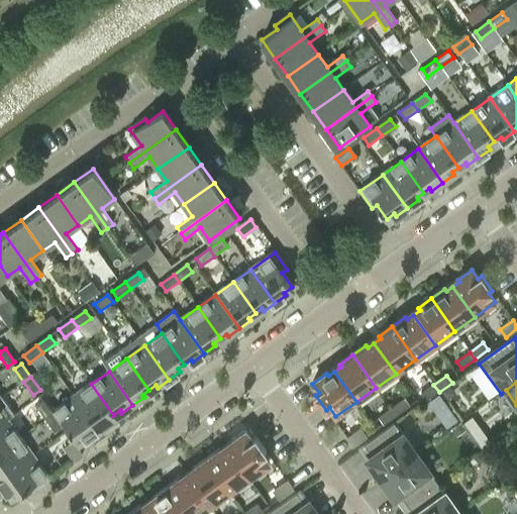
[(113,415),(91,384),(74,397),(97,430),(108,422),(107,420),(113,415)]
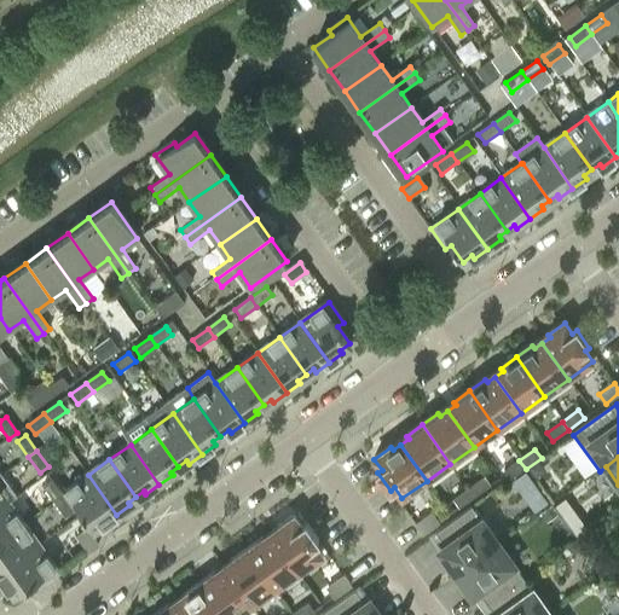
[(526,469),(519,460),(503,471),(510,480),(526,469)]
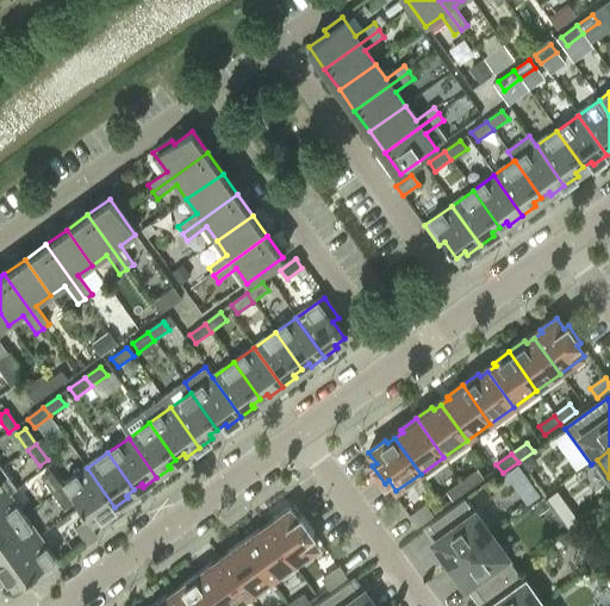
[(114,507),(87,468),(64,483),(91,520),(99,514),(101,517),(114,507)]
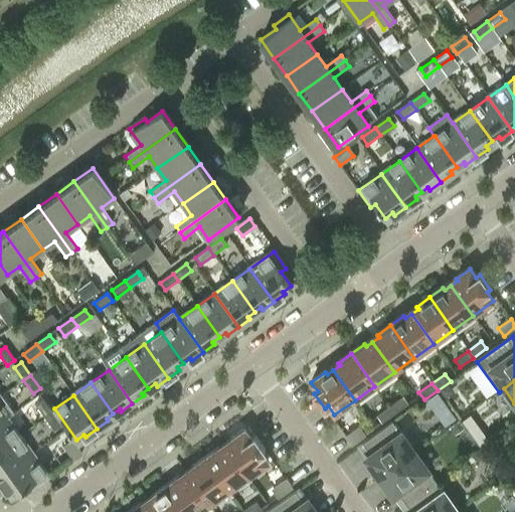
[(0,423),(7,419),(14,414),(1,396),(0,397),(0,423)]
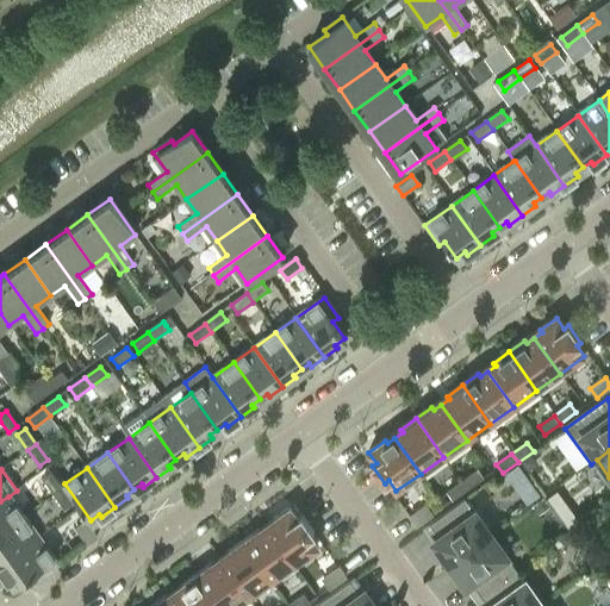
[(461,482),(467,491),(483,479),(477,470),(461,482)]
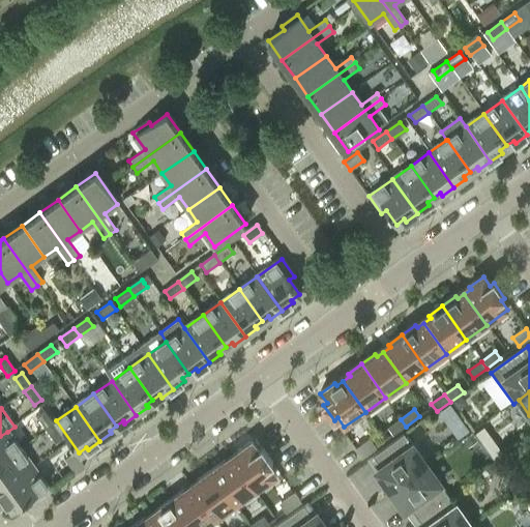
[(47,431),(54,426),(43,412),(36,417),(47,431)]
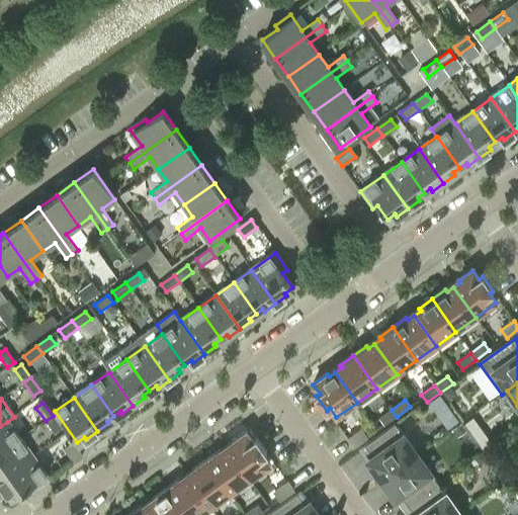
[(383,426),(397,417),(392,410),(378,419),(383,426)]
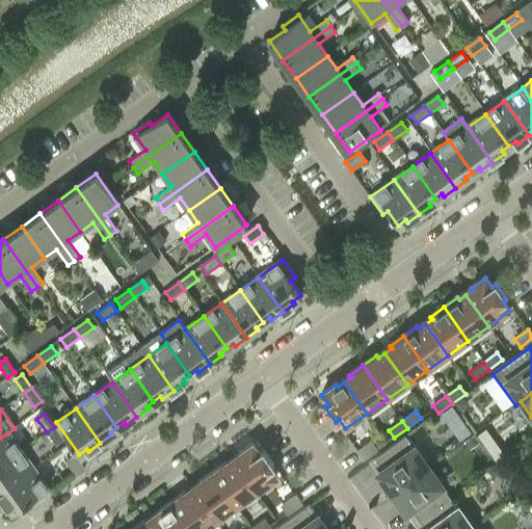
[(54,427),(47,432),(56,446),(63,441),(54,427)]
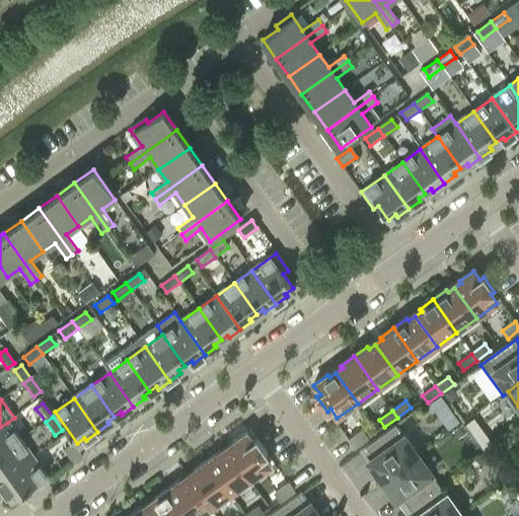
[(7,423),(0,427),(0,454),(20,440),(7,423)]
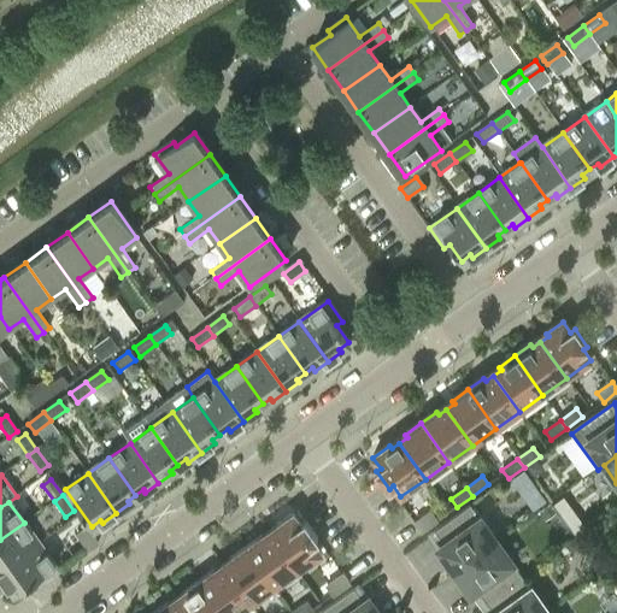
[(454,572),(497,542),(470,506),(434,532),(450,555),(445,559),(454,572)]
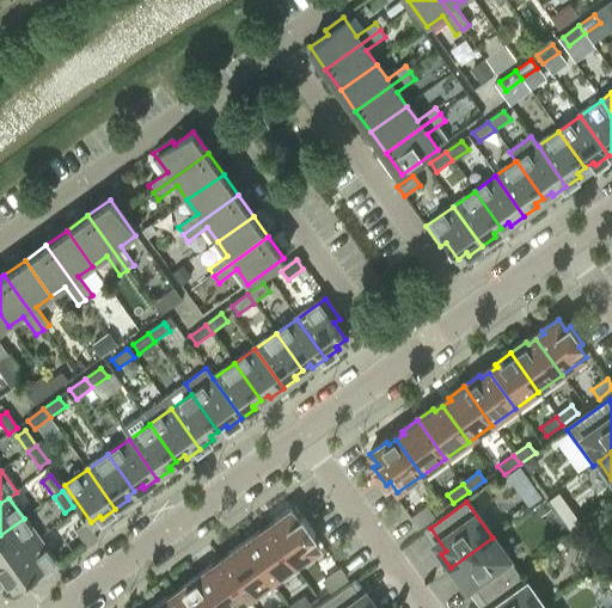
[(433,517),(427,509),(411,520),(417,529),(433,517)]
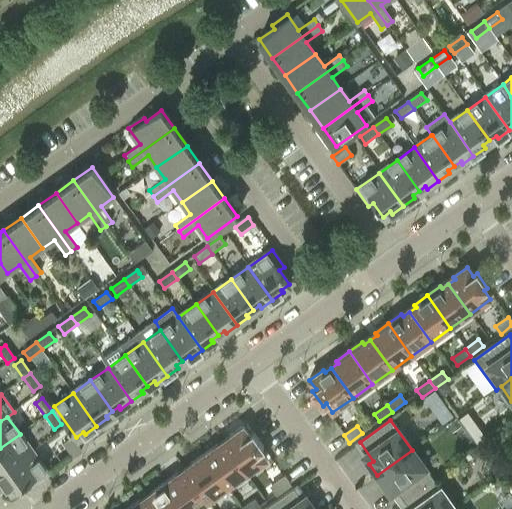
[(249,436),(243,427),(229,437),(231,440),(225,444),(246,474),(266,459),(260,450),(263,448),(253,434),(249,436)]
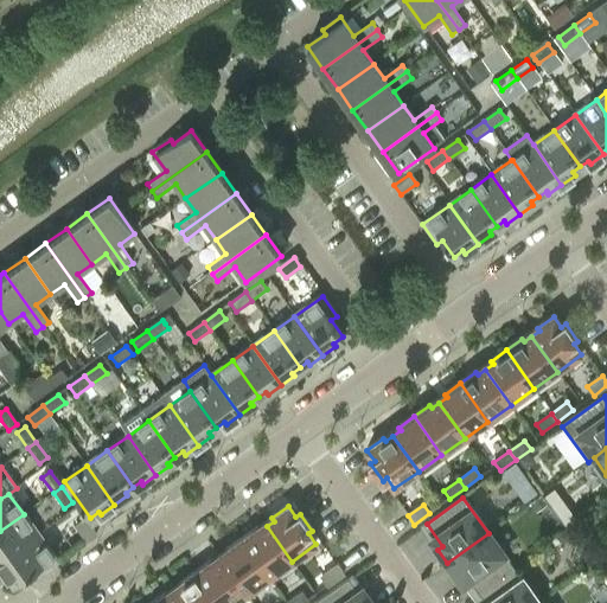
[(24,514),(0,531),(0,562),(38,536),(24,514)]
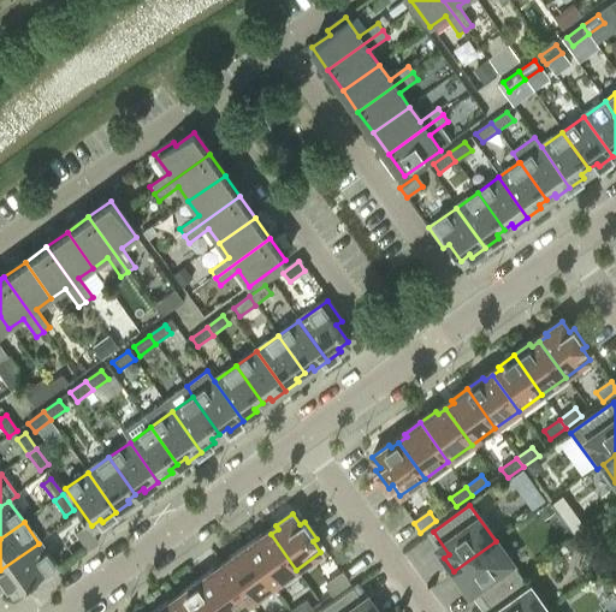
[(98,544),(87,528),(77,535),(88,550),(98,544)]
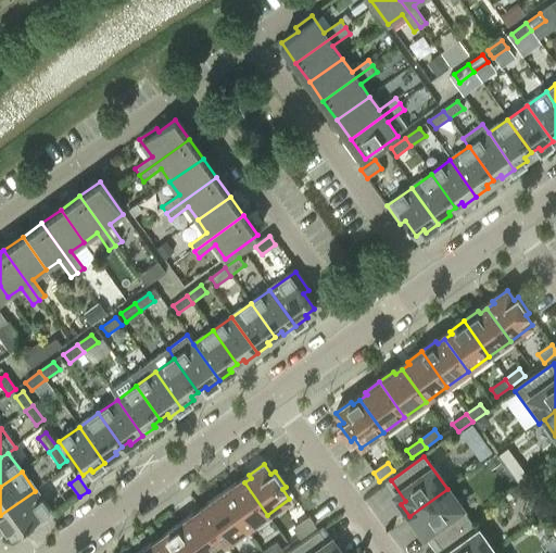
[(245,530),(267,515),(244,482),(237,488),(235,485),(220,495),(245,530)]
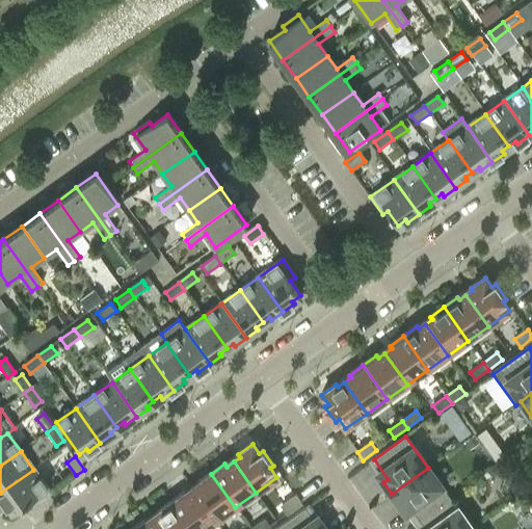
[(428,468),(392,494),(400,505),(404,502),(418,521),(450,498),(428,468)]
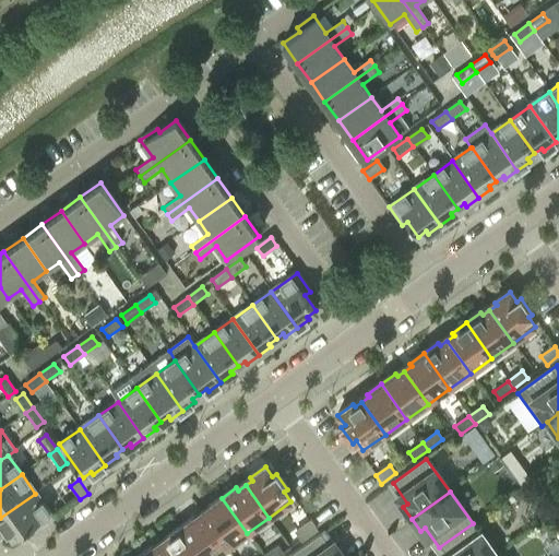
[(35,494),(0,518),(0,520),(8,532),(10,530),(16,537),(32,527),(35,532),(54,519),(35,494)]
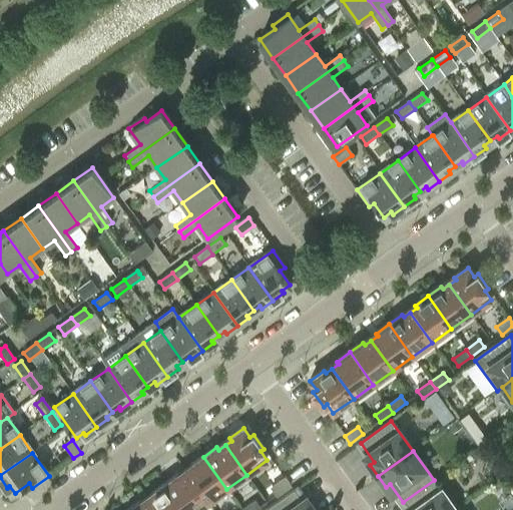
[(207,503),(226,489),(203,457),(190,466),(192,469),(186,473),(207,503)]
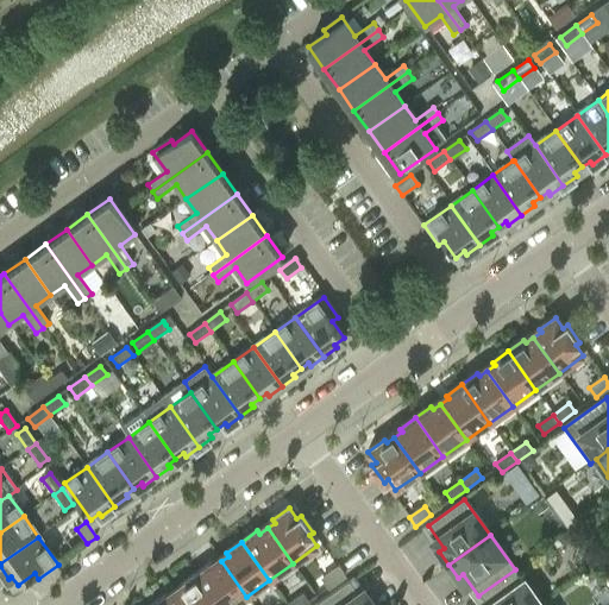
[(236,604),(246,597),(221,561),(213,567),(211,563),(195,575),(217,604),(236,604)]
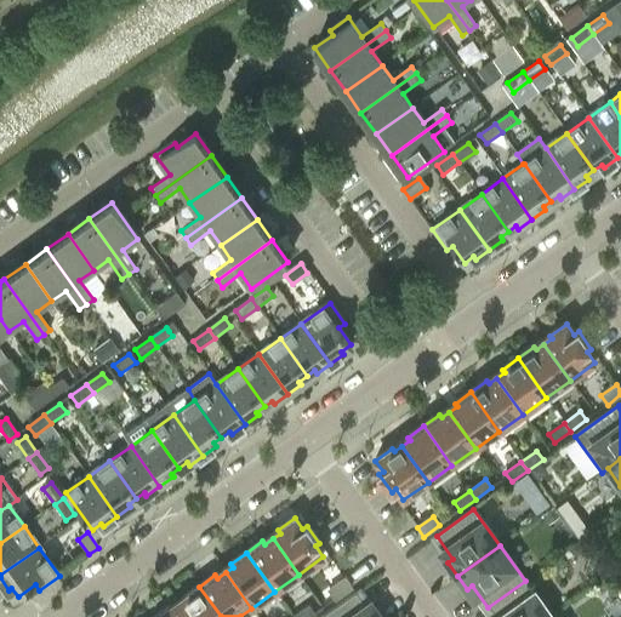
[(336,600),(352,588),(345,580),(329,590),(336,600)]
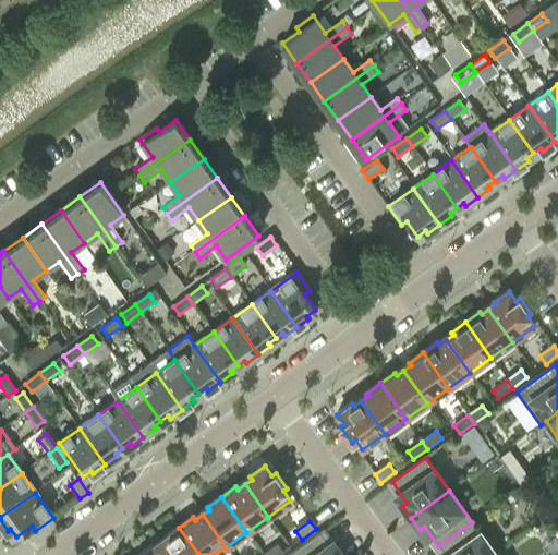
[(472,522),(438,546),(445,554),(495,554),(472,522)]
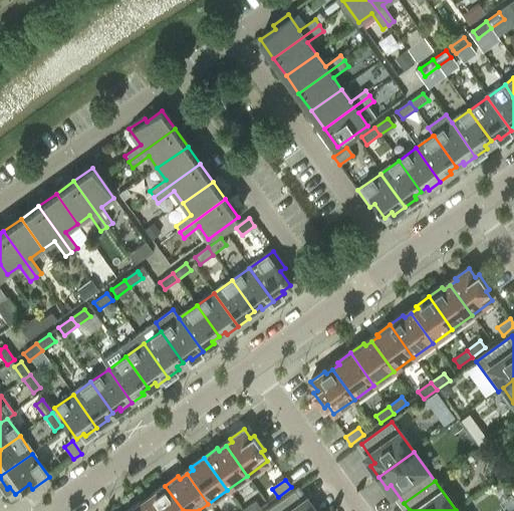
[(183,510),(165,486),(152,495),(154,498),(147,502),(153,510),(183,510)]
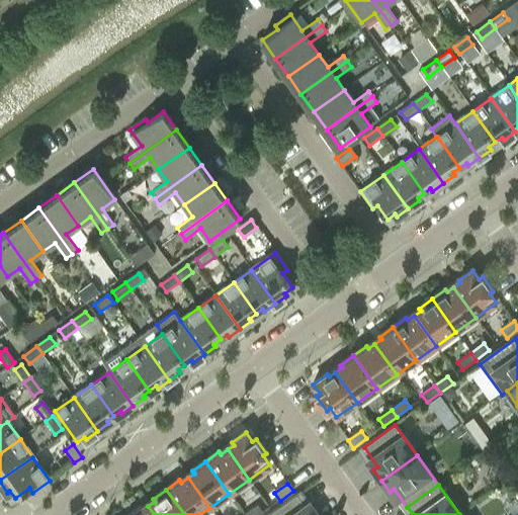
[(317,514),(315,512),(311,514),(296,496),(270,514),(317,514)]
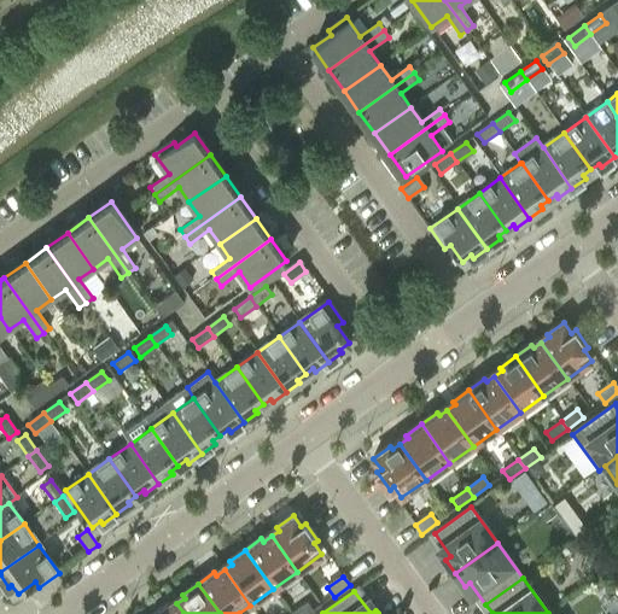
[(184,613),(176,603),(169,609),(167,606),(156,613),(184,613)]
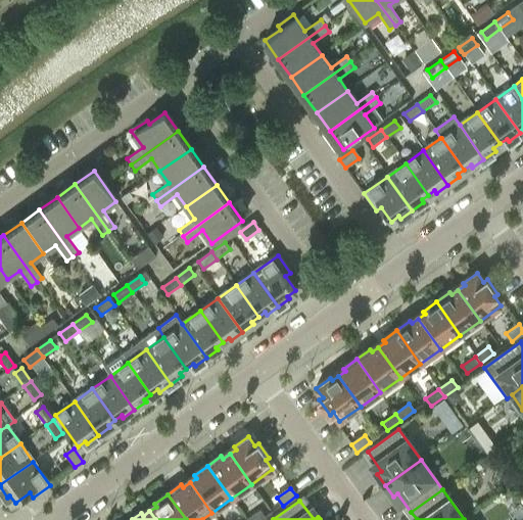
[(264,519),(266,518),(259,511),(247,519),(264,519)]
